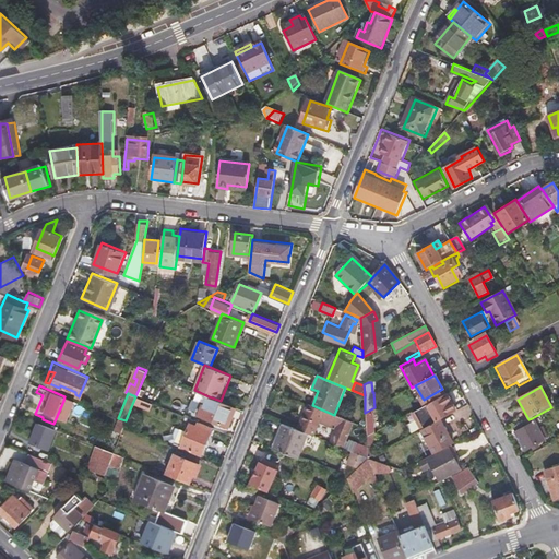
[(448,393),(413,411),(423,429),(438,420),(456,411),(448,393)]
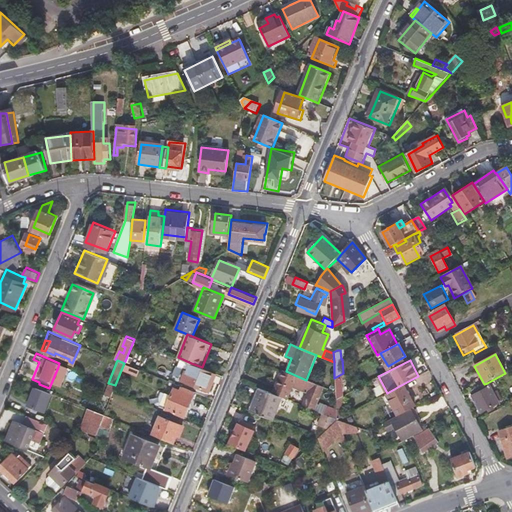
[(139,369),(124,363),(121,370),(135,376),(139,369)]
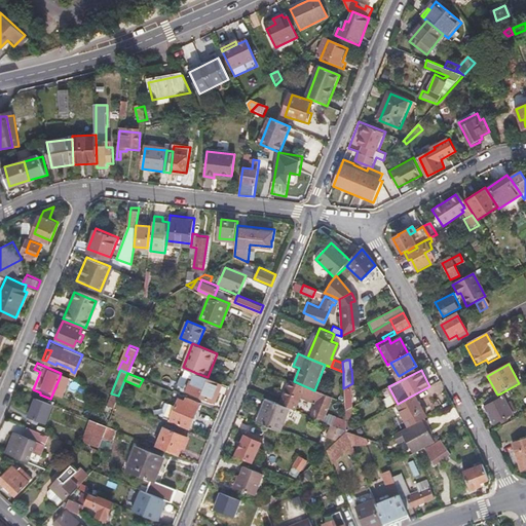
[(208,377),(196,373),(193,381),(191,380),(187,390),(215,402),(222,383),(208,377)]
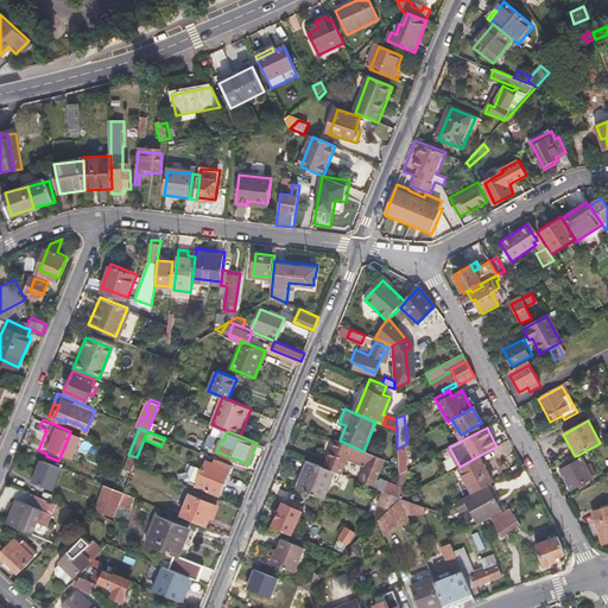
[(382,458),(363,451),(340,441),(334,439),(323,467),(334,472),(339,473),(344,460),(363,467),(358,481),(371,486),(374,475),(382,458)]
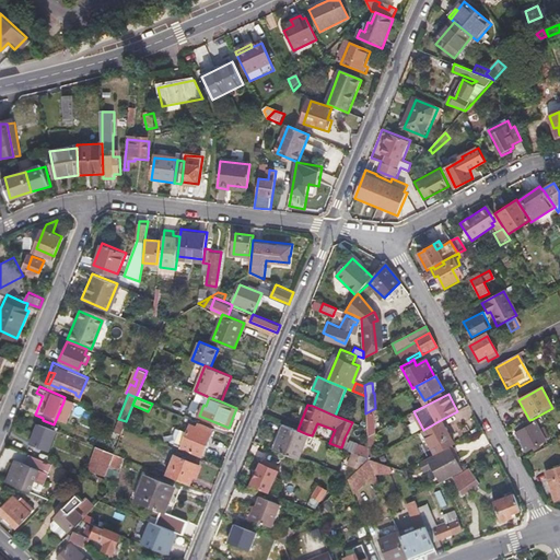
[(373,416),(374,416),(374,412),(378,410),(377,407),(375,408),(365,413),(366,435),(374,432),(373,416)]
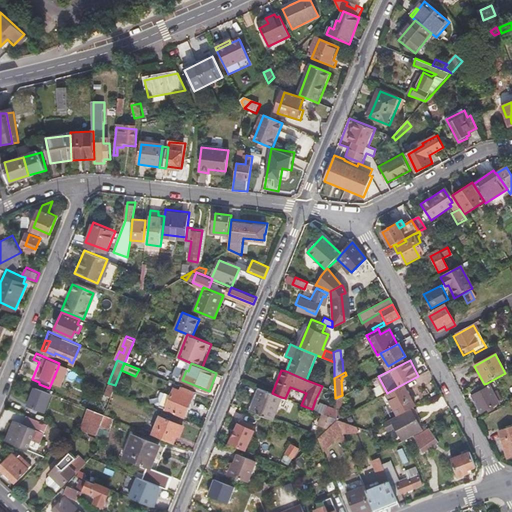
[(378,376),(375,378),(384,394),(387,393),(378,376)]
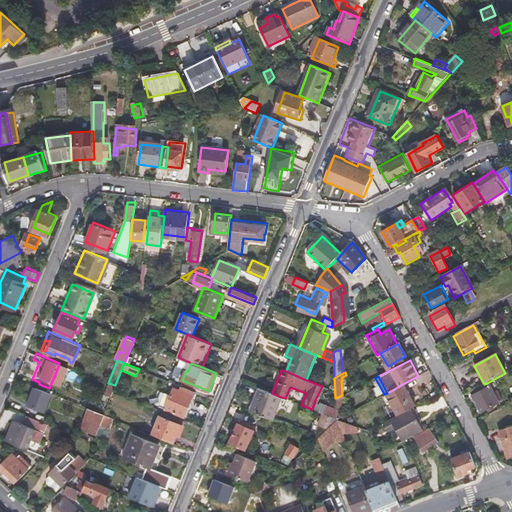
[(115,385),(108,383),(103,394),(110,396),(112,390),(115,385)]
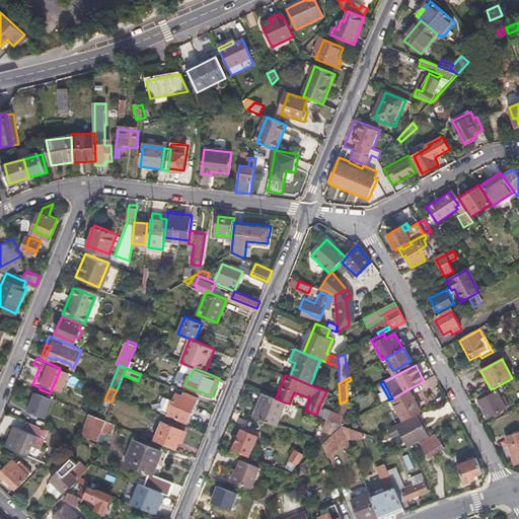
[(198,397),(176,388),(172,399),(167,397),(161,412),(166,414),(166,415),(187,423),(198,397)]
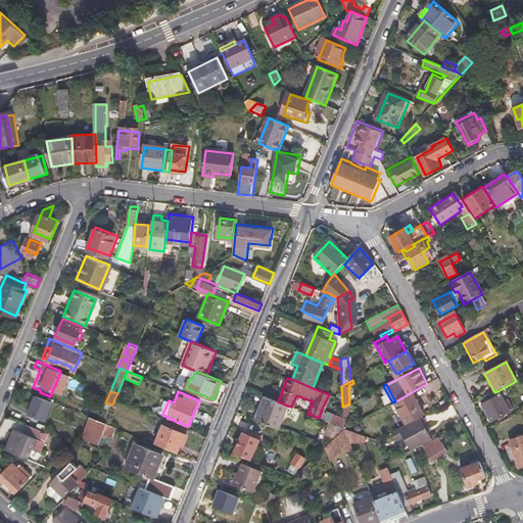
[(497,391),(494,392),(479,401),(491,423),(497,419),(500,422),(504,419),(502,417),(509,413),(497,391)]
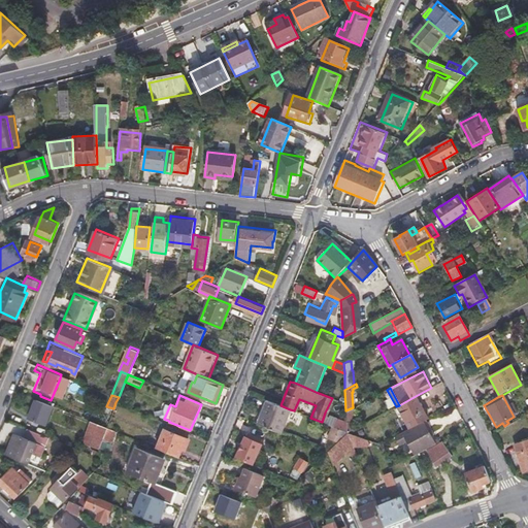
[(414,397),(399,405),(396,406),(407,429),(424,421),(425,420),(414,397)]
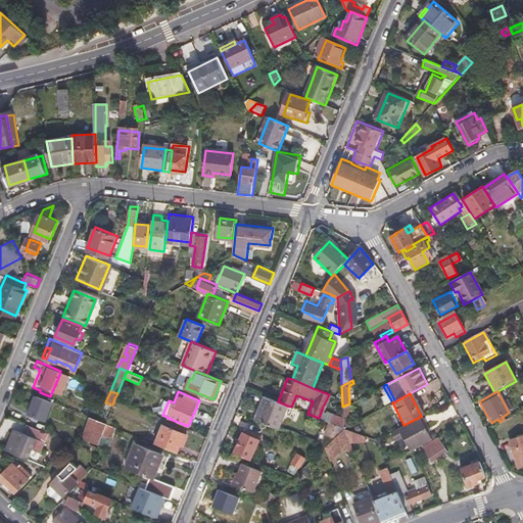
[(42,419),(49,400),(33,394),(26,413),(42,419)]
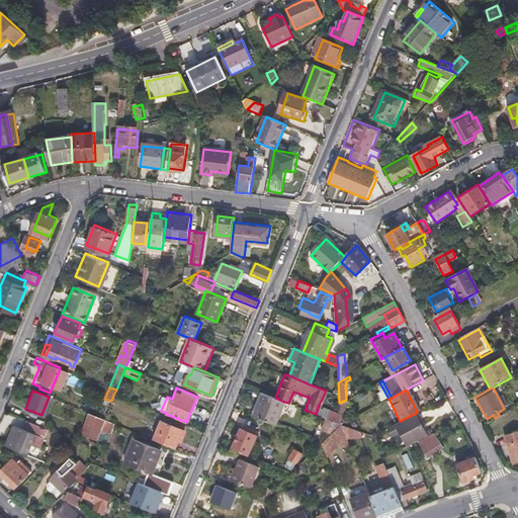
[(251,415),(254,416),(263,393),(260,392),(251,415)]
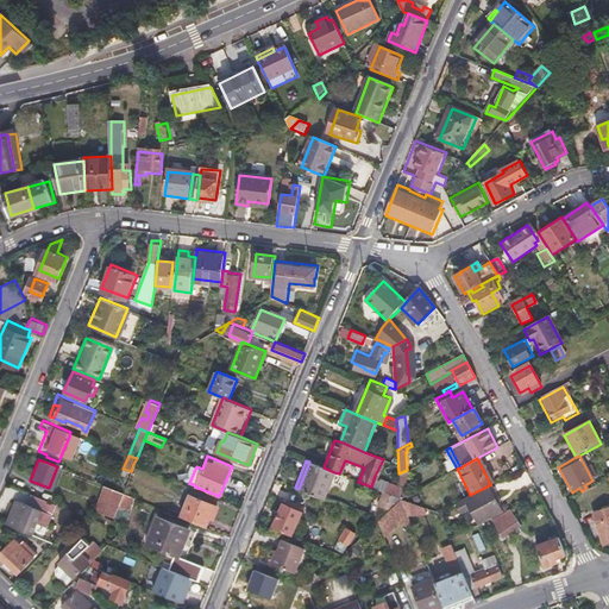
[(299,489),(324,500),(334,472),(324,468),(309,462),(299,489)]
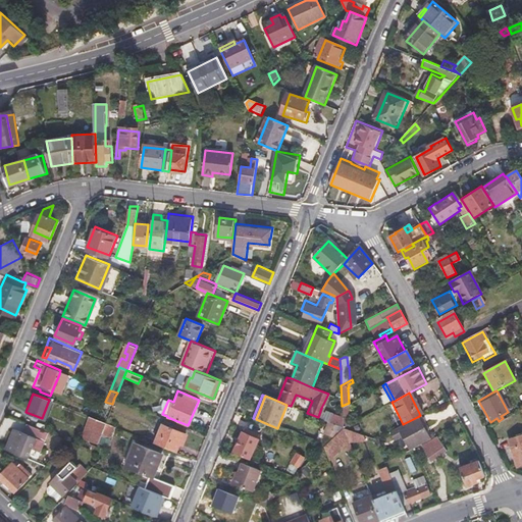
[(343,417),(343,427),(355,421),(352,416),(351,416),(349,403),(342,406),(343,417)]
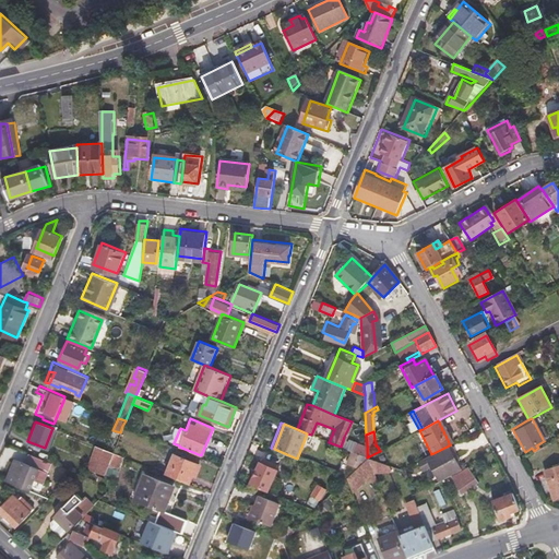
[(367,447),(344,437),(341,447),(352,451),(361,455),(367,458),(367,447)]
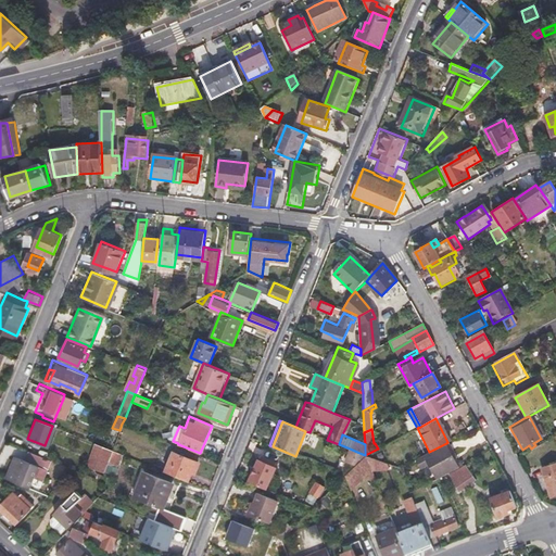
[(446,443),(429,452),(417,457),(421,467),(429,463),(437,479),(439,478),(463,465),(462,462),(457,464),(446,443)]
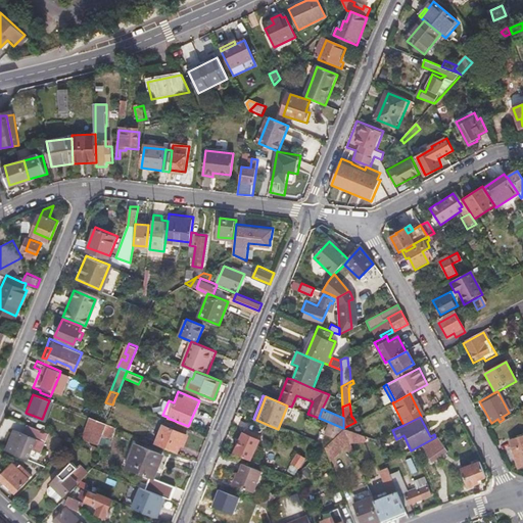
[(97,443),(105,423),(93,418),(91,422),(98,426),(92,441),(97,443)]
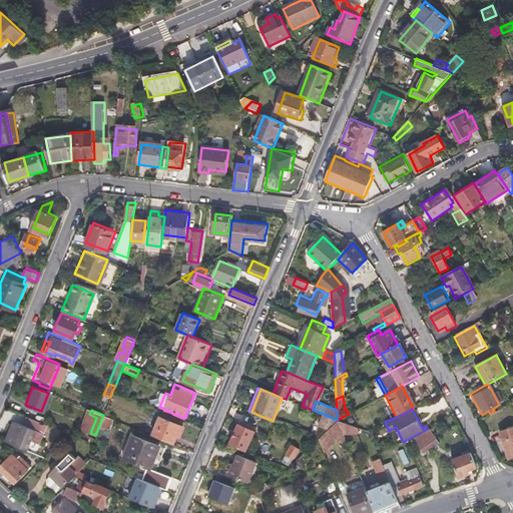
[(96,418),(89,414),(87,419),(85,418),(83,422),(85,423),(82,430),(90,433),(96,418)]
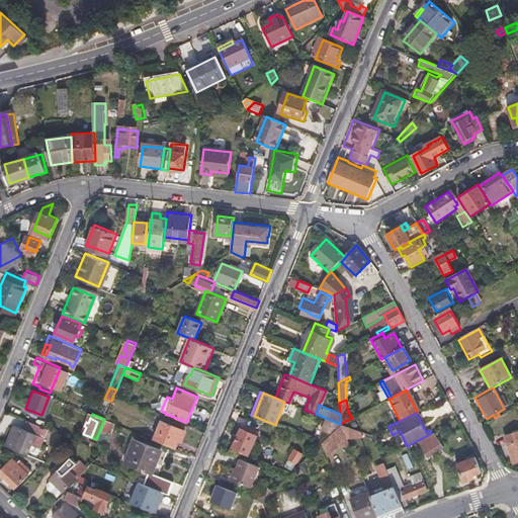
[(335,422),(326,418),(322,430),(331,434),(335,422)]
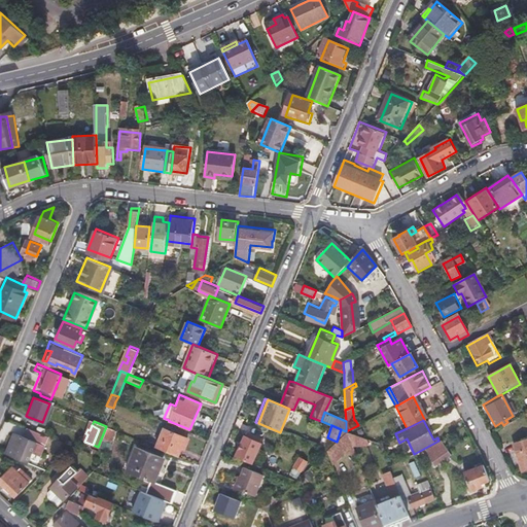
[(41,432),(26,426),(23,435),(38,442),(41,432)]
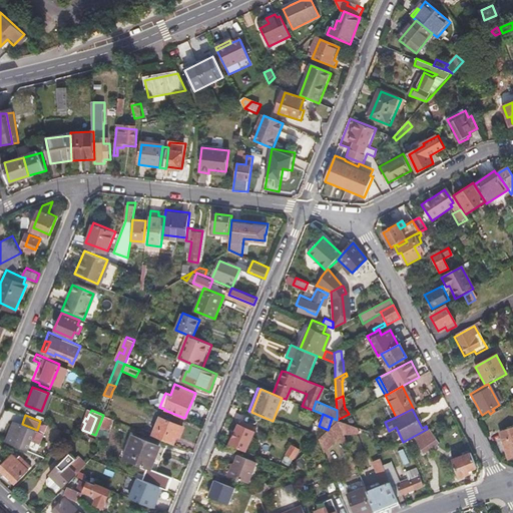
[(111,419),(103,415),(95,435),(106,439),(109,431),(107,431),(111,419)]
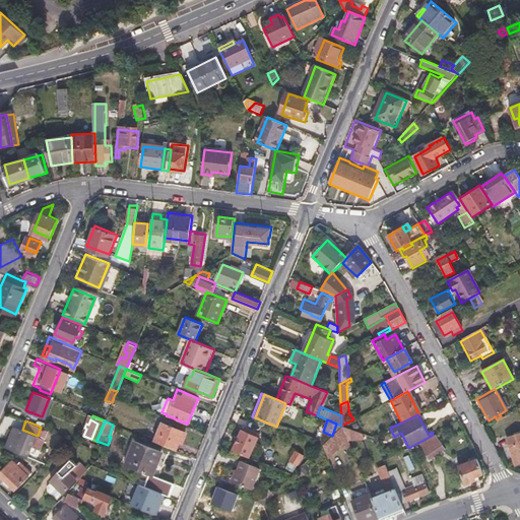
[(154,442),(176,451),(184,432),(161,423),(154,442)]
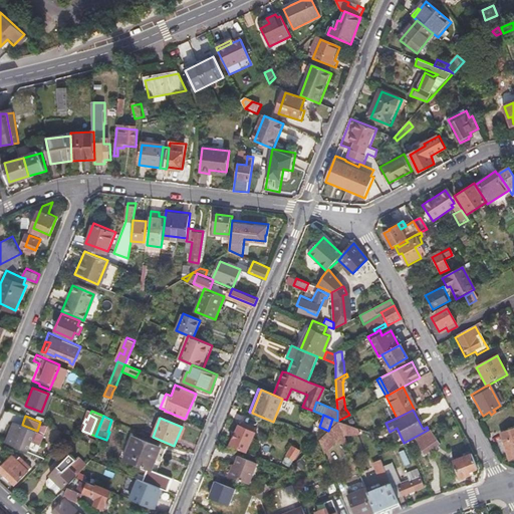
[(4,441),(25,449),(29,440),(38,444),(46,425),(40,422),(37,431),(22,425),(13,421),(4,441)]
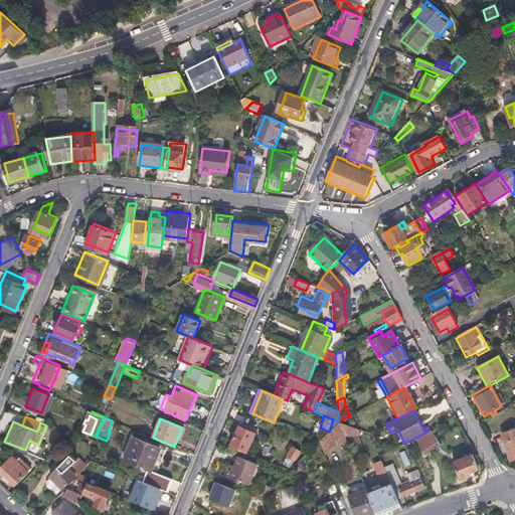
[(344,436),(338,421),(329,432),(325,435),(319,441),(325,456),(340,441),(343,448),(348,446),(344,436)]
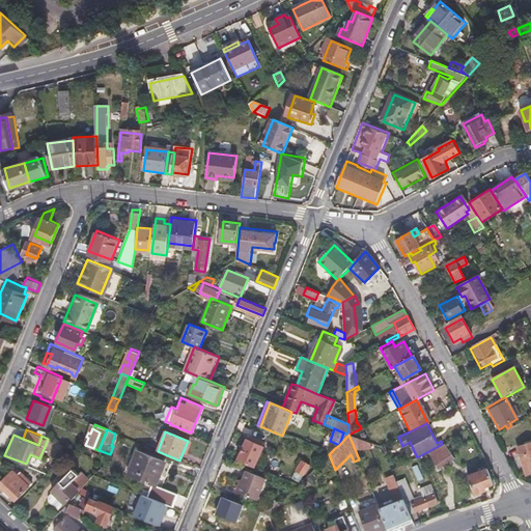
[(370,443),(348,435),(355,449),(371,448),(370,443)]
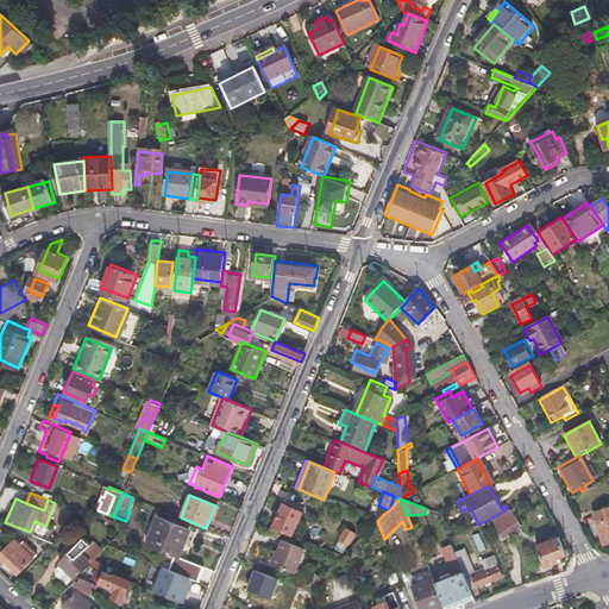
[(274,527),(293,534),(299,520),(302,510),(283,502),(274,527)]
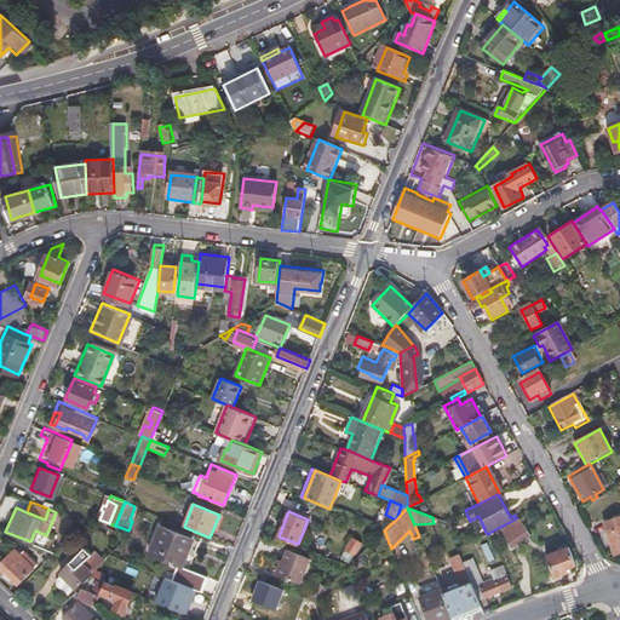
[(619,554),(619,518),(603,523),(612,557),(619,554)]
